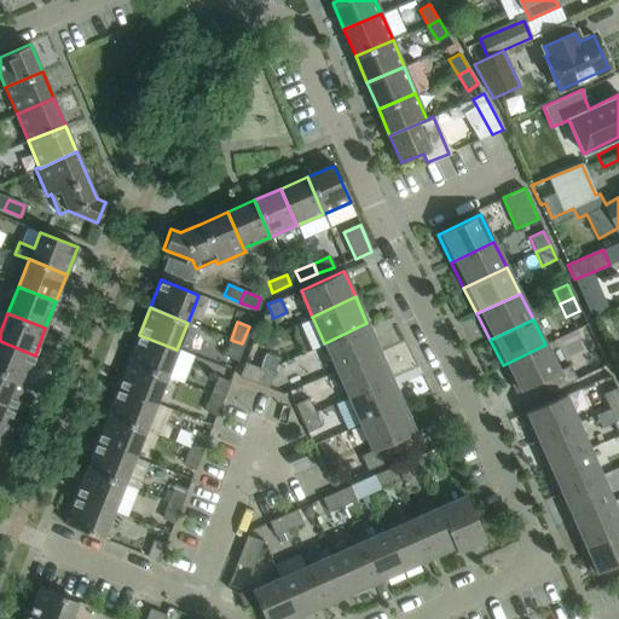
[(379,350),(366,323),(324,343),(336,370),(379,350)]
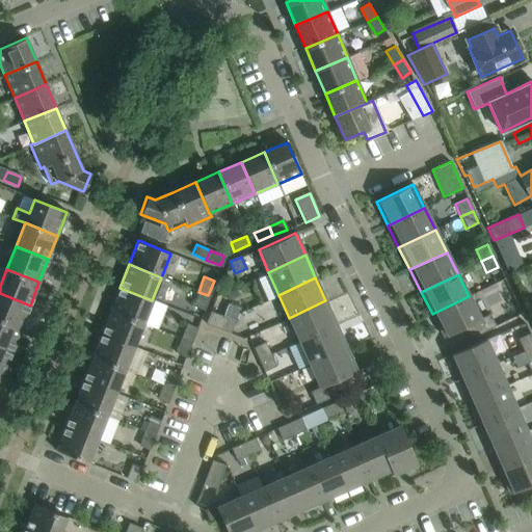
[(142,323),(152,300),(120,288),(110,311),(142,323)]
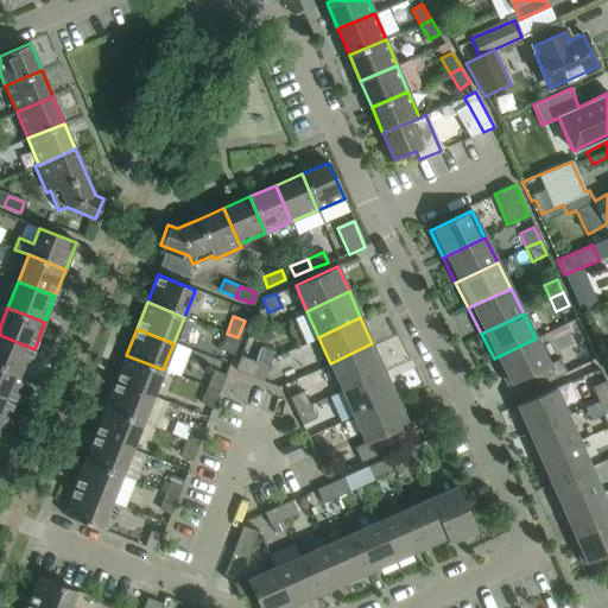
[(232,353),(238,337),(227,334),(221,348),(232,353)]
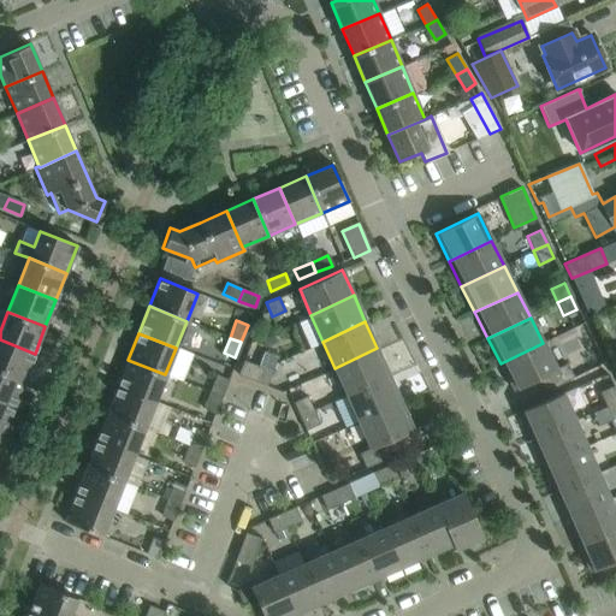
[(0,371),(24,380),(35,354),(0,339),(0,371)]
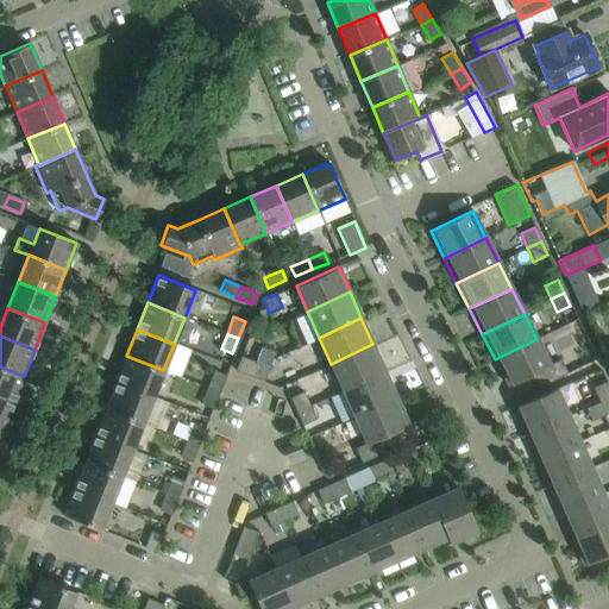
[(550,364),(537,339),(495,359),(508,385),(532,374),(539,388),(566,374),(559,359),(550,364)]
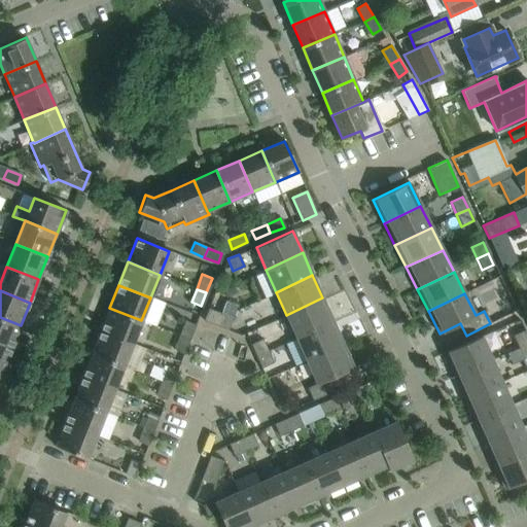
[(332,320),(322,297),(286,315),(296,338),(332,320)]
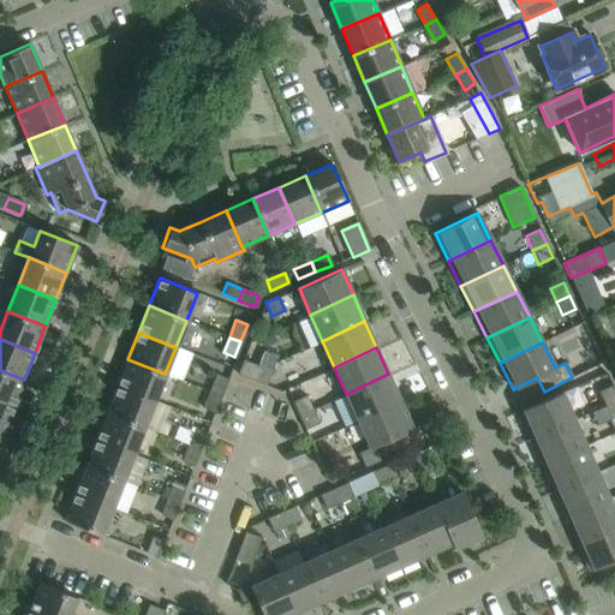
[(155,400),(165,374),(127,359),(118,386),(155,400)]
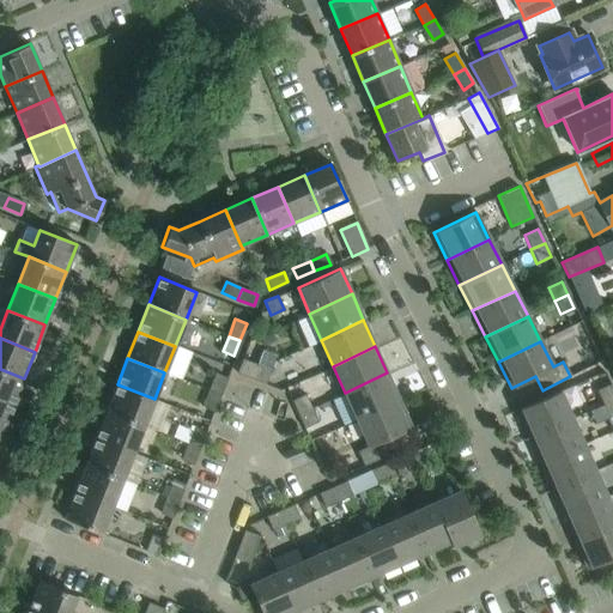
[(250,378),(256,364),(242,358),(236,372),(250,378)]
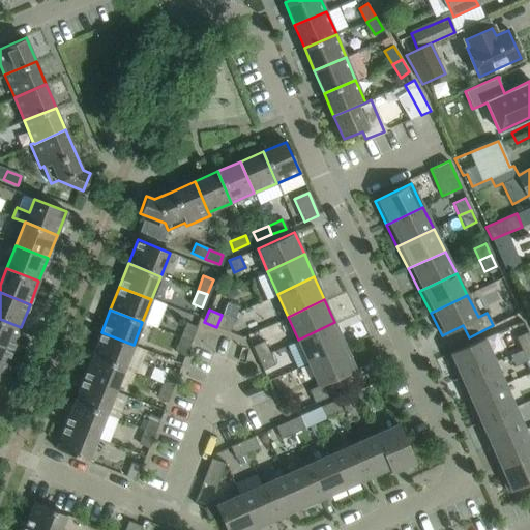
[(234,320),(222,315),(216,327),(229,332),(234,320)]
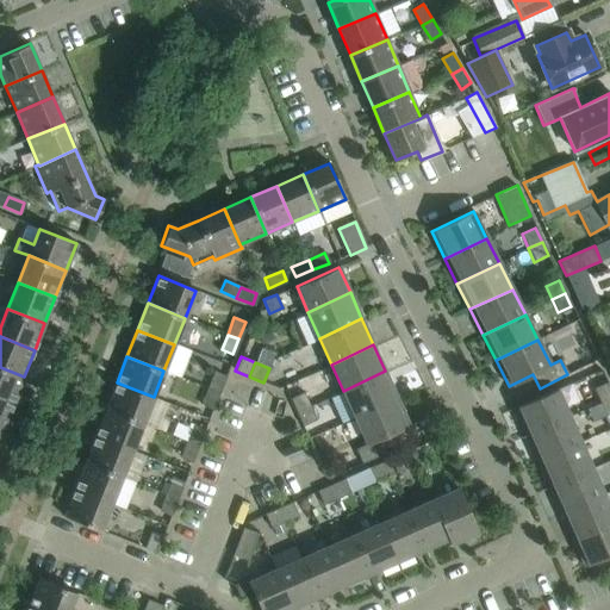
[(24,377),(0,367),(0,397),(13,403),(24,377)]
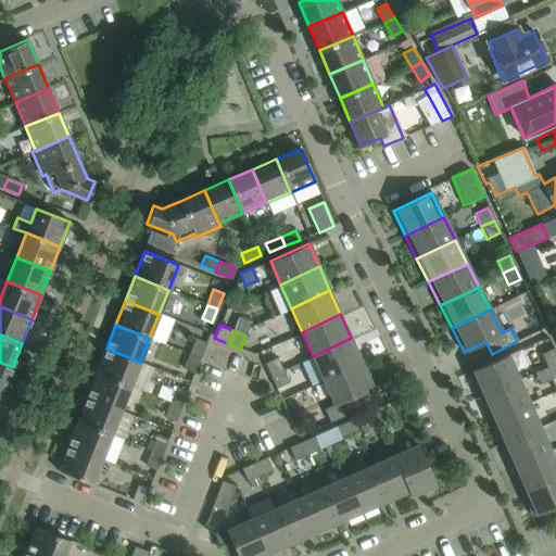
[(362,363),(351,338),(313,356),(323,381),(362,363)]
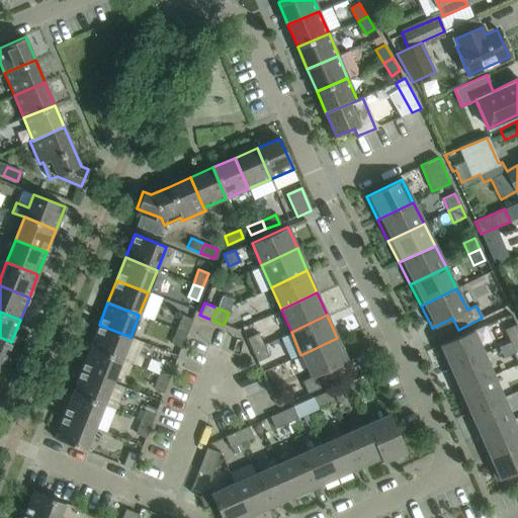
[(182,316),(177,330),(186,333),(191,320),(182,316)]
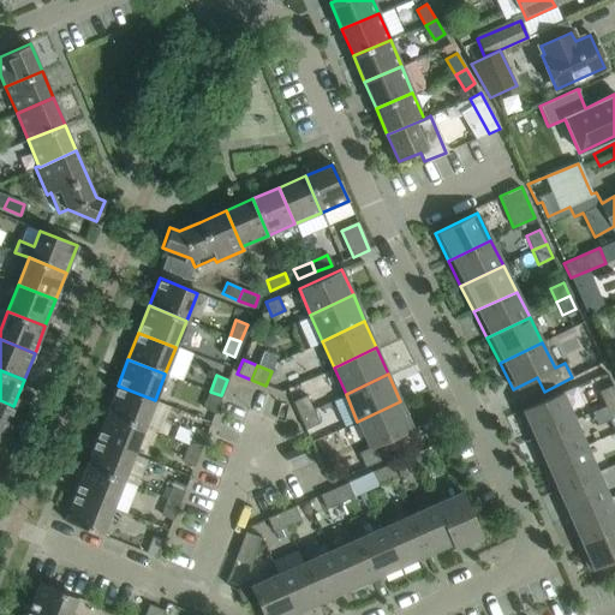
[(144,428),(155,400),(118,386),(107,412),(144,428)]
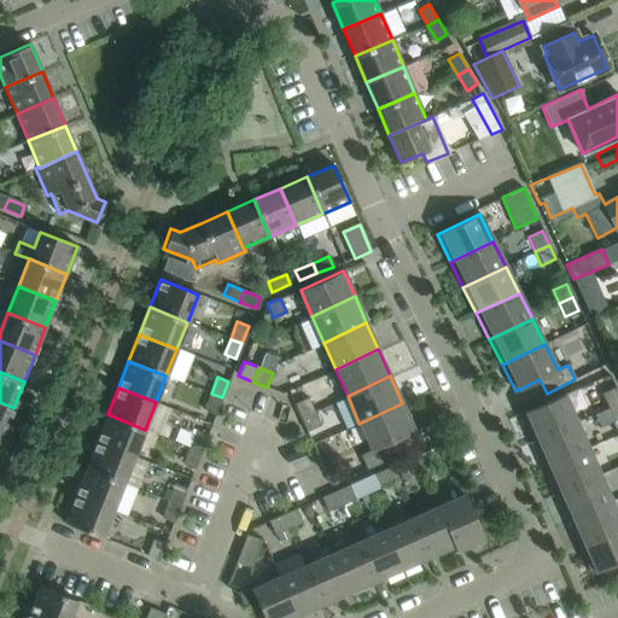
[(600,395),(606,408),(617,402),(617,395),(614,388),(600,395)]
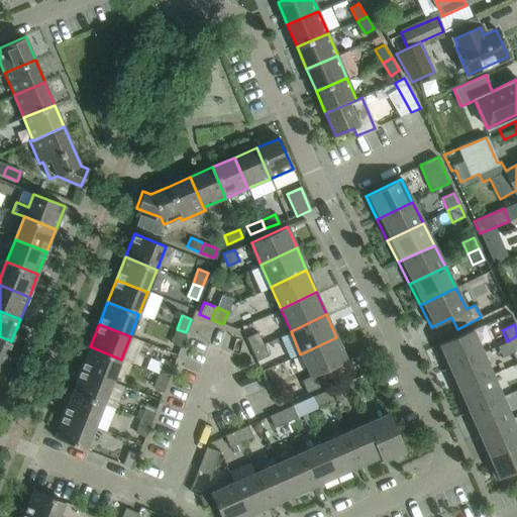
[(180,346),(186,332),(177,329),(171,342),(180,346)]
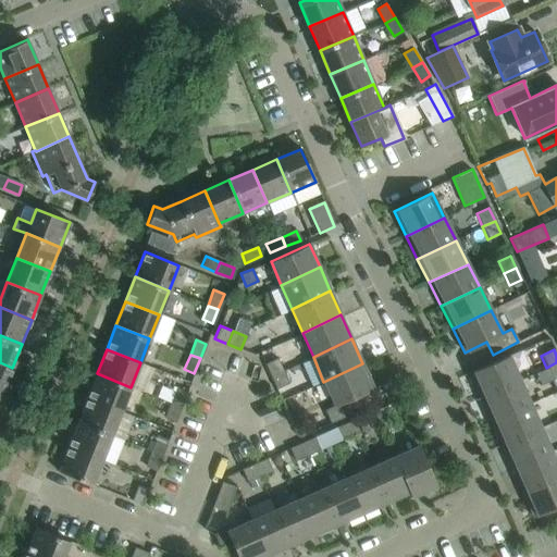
[(469,372),(481,397),(520,381),(508,355),(469,372)]
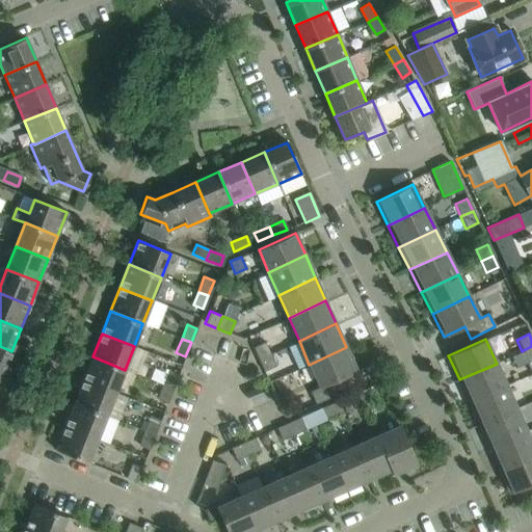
[(253,347),(259,360),(270,354),(265,342),(253,347)]
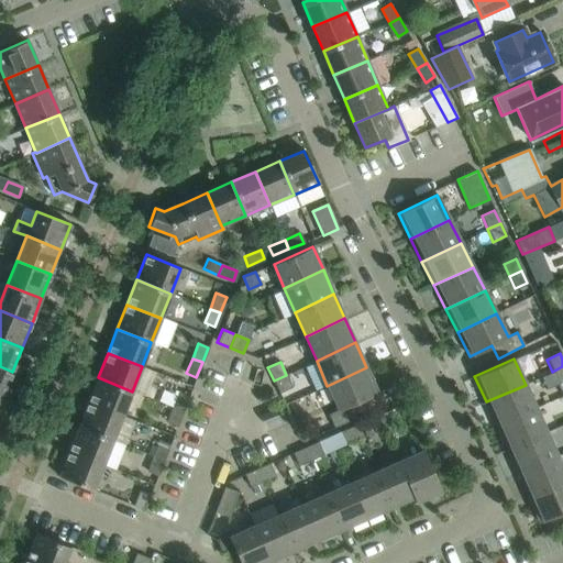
[(0,395),(2,397),(12,372),(0,366),(0,395)]
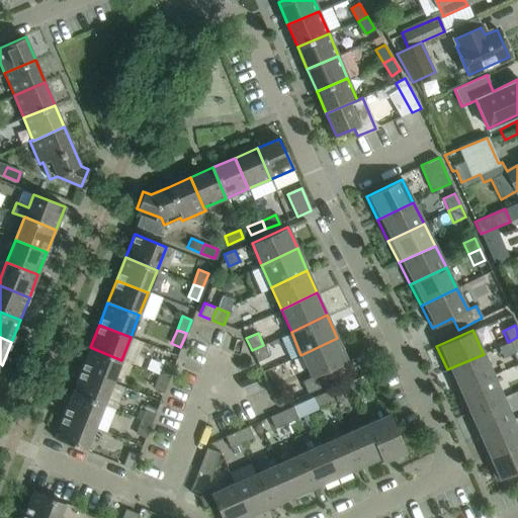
[(517,351),(517,337),(508,342),(514,353),(517,351)]
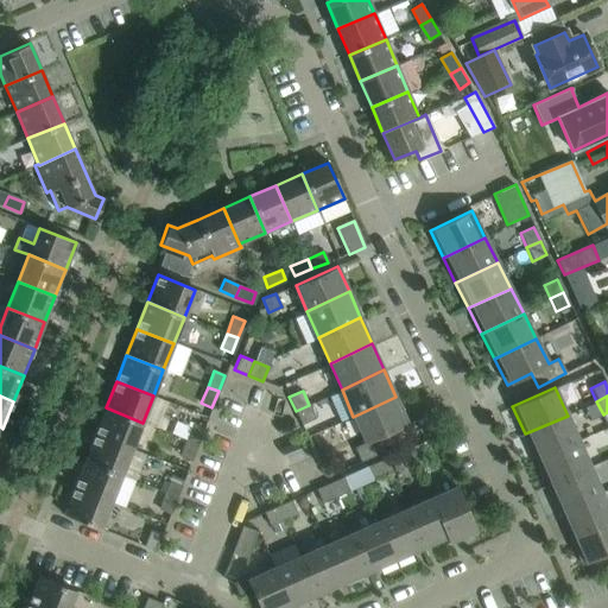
[(407,424),(396,397),(353,417),(365,443),(354,448),(360,462),(390,449),(382,435),(407,424)]
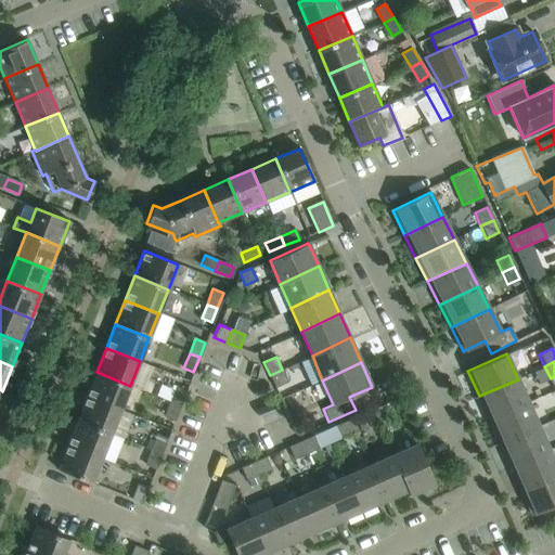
[(287,382),(282,370),(270,375),(275,388),(287,382)]
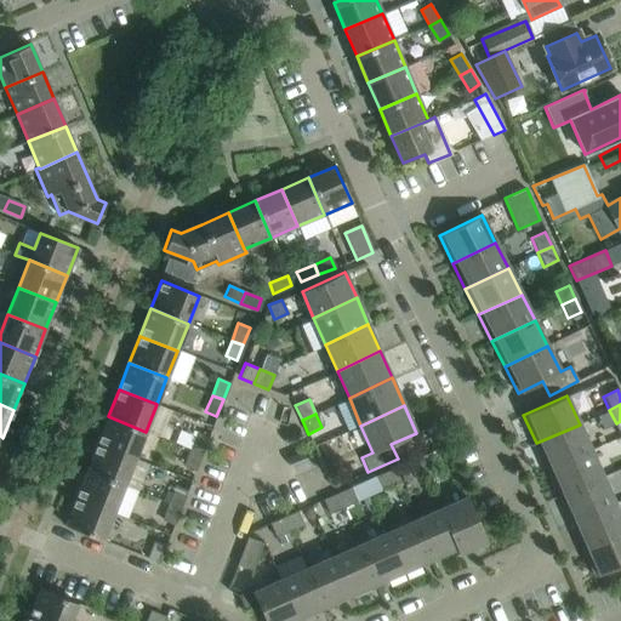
[(135,459),(146,432),(108,416),(97,444),(135,459)]
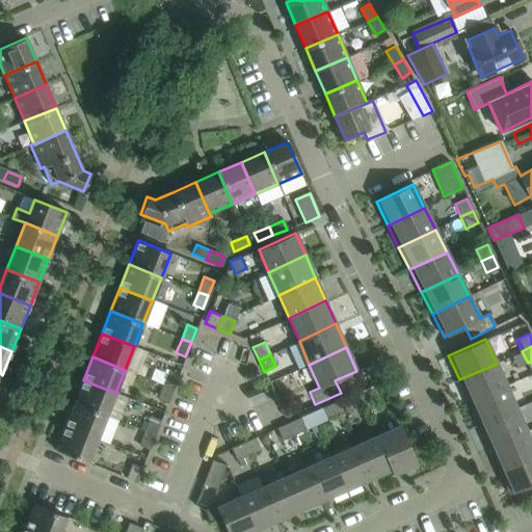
[(469,403),(506,387),(497,364),(459,379),(469,403)]
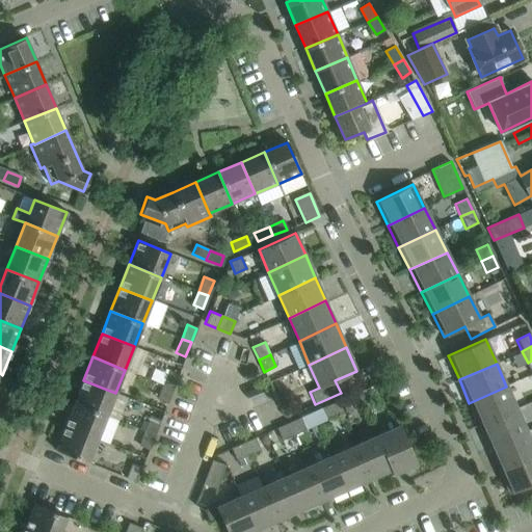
[(168,370),(163,384),(173,389),(179,374),(168,370)]
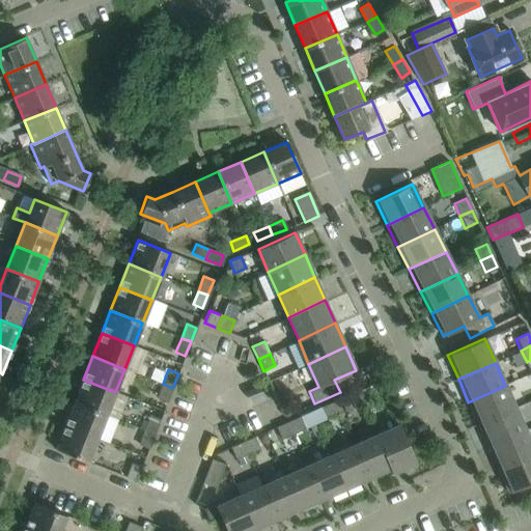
[(106,415),(115,392),(83,380),(74,402),(106,415)]
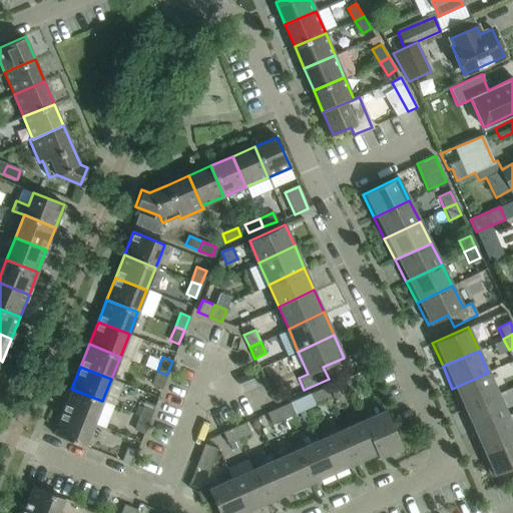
[(161,389),(166,375),(157,371),(152,385),(161,389)]
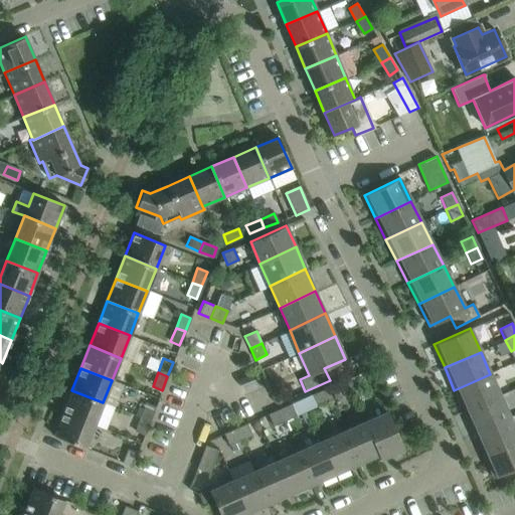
[(362,386),(357,374),(346,380),(351,391),(362,386)]
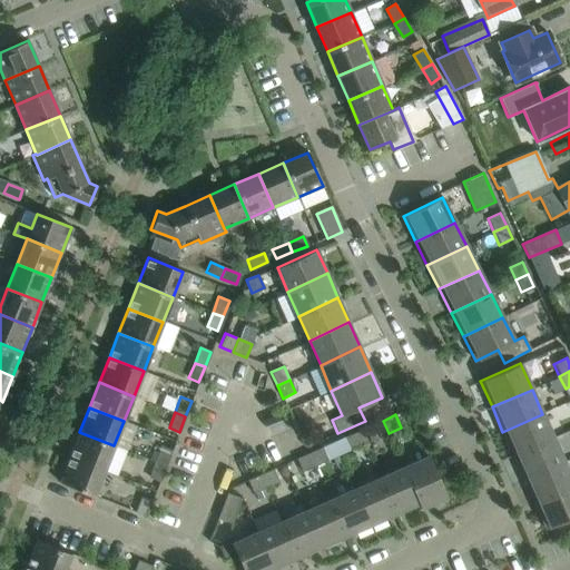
[(513,455),(553,438),(542,414),(502,432),(513,455)]
